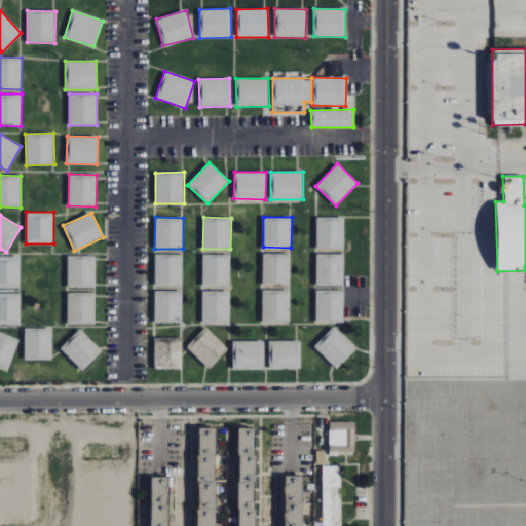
[(316,217),(316,249),(344,249),(344,218),(316,217)]
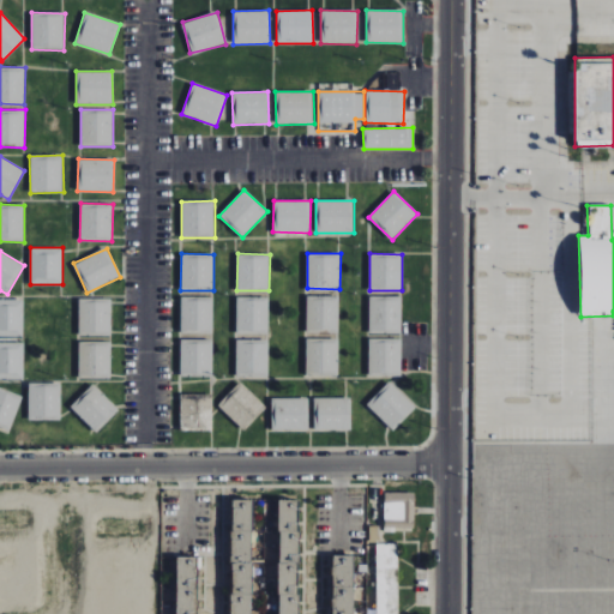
[(214,296),(181,296),(180,333),(214,335),(214,296)]
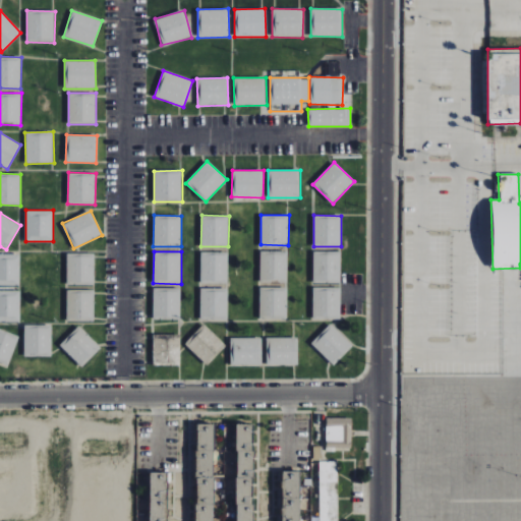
[(200,284),(229,283),(228,251),(200,251),(200,284)]
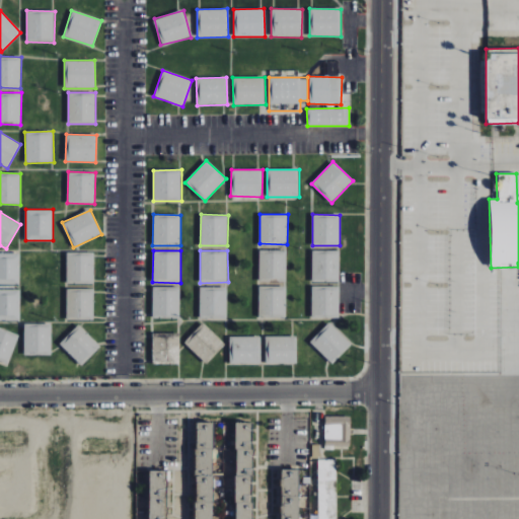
[(287,250),(260,250),(258,281),(286,282),(287,250)]
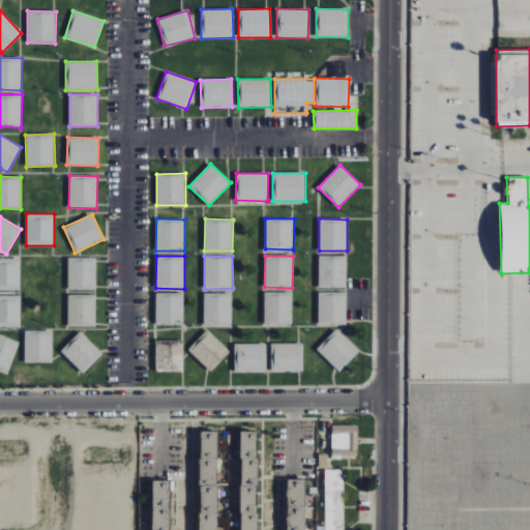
[(347,256),(319,256),(318,288),(347,288),(347,256)]
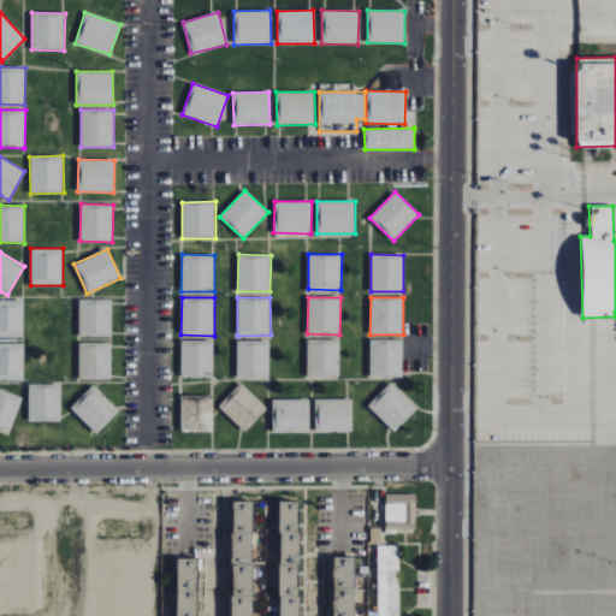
[(0,337),(23,338),(24,301),(0,300),(0,337)]
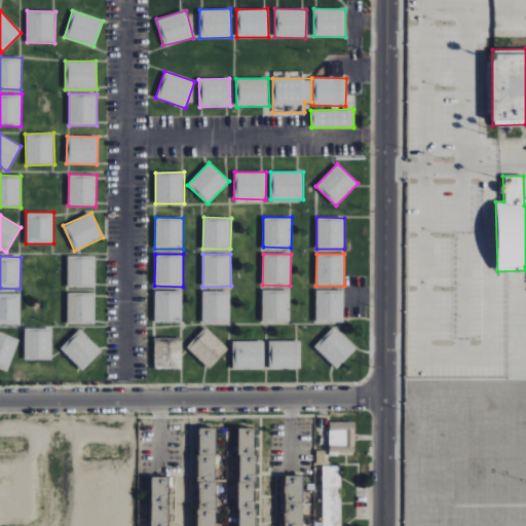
[(68,288),(96,287),(95,256),(67,256),(68,288)]
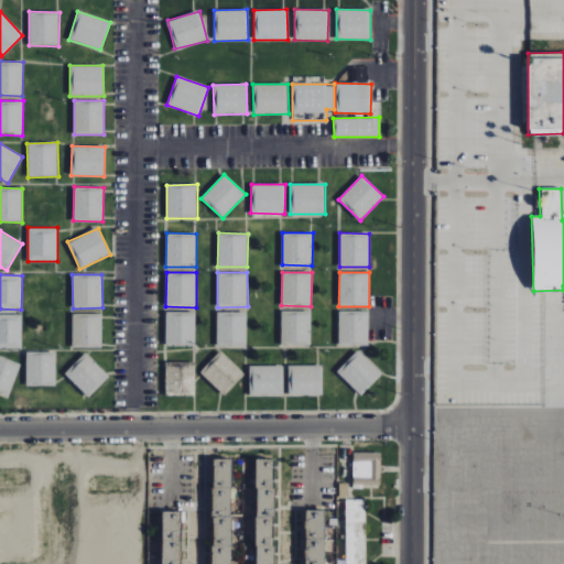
[(312,311),(281,311),(281,345),(312,346),(312,311)]
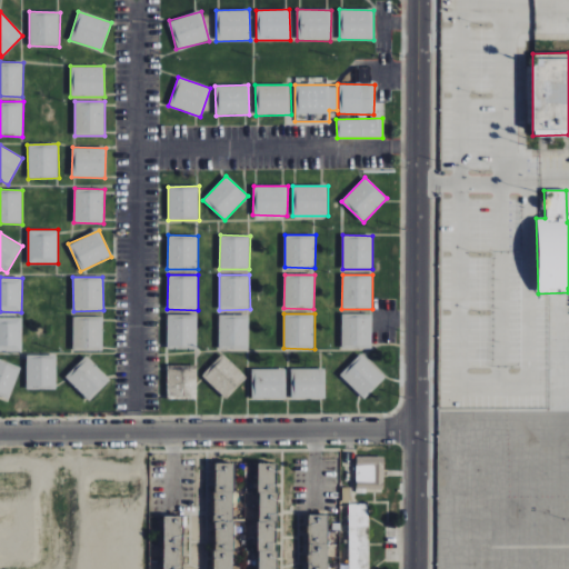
[(342,349),(372,349),(371,313),(341,313),(342,349)]
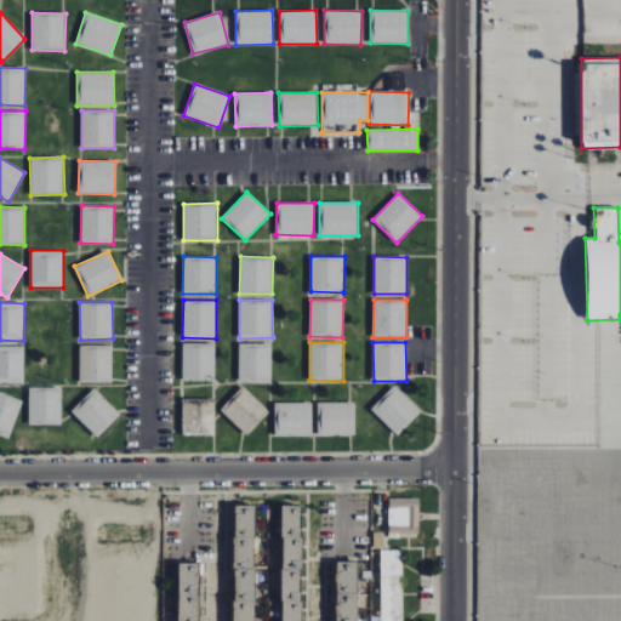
[(182,380),(215,381),(216,343),(183,343),(182,380)]
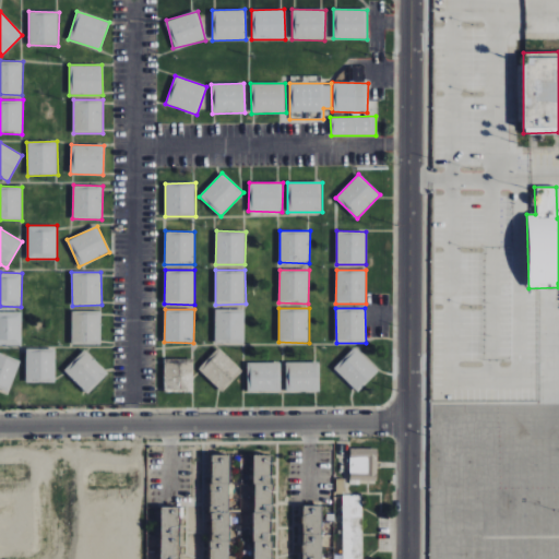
[(246,309),(215,309),(215,344),(245,344),(246,309)]
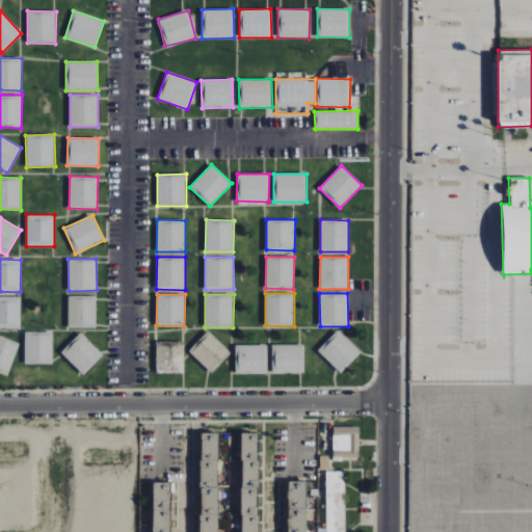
[(69,328),(97,327),(96,295),(68,296),(69,328)]
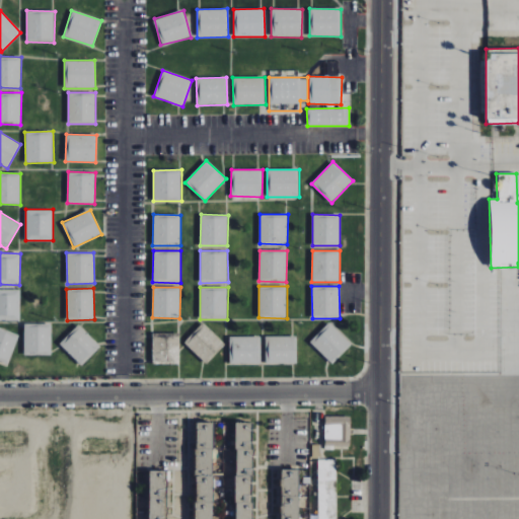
[(0,320),(20,320),(20,289),(0,289),(0,320)]
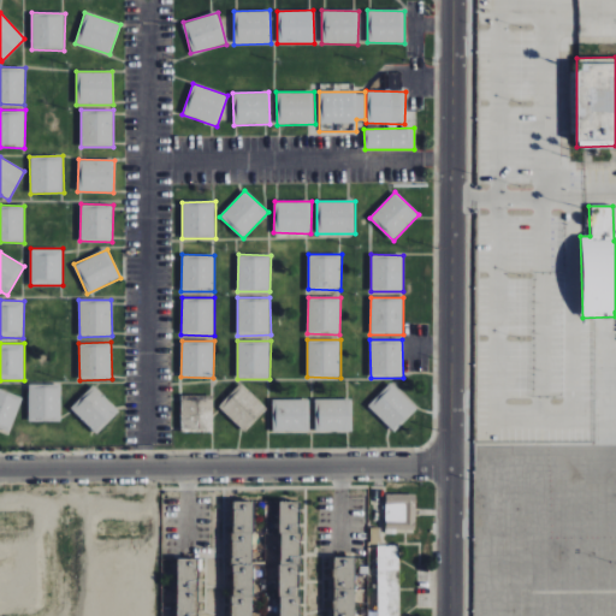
[(395,432),(418,408),(390,381),(367,406),(395,432)]
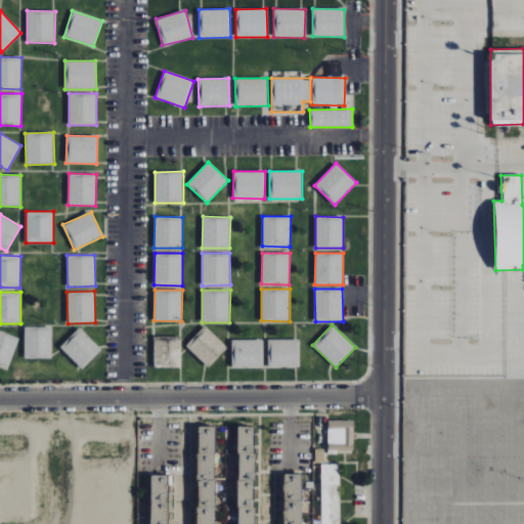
[(227,347),(205,325),(185,346),(208,367),(227,347)]
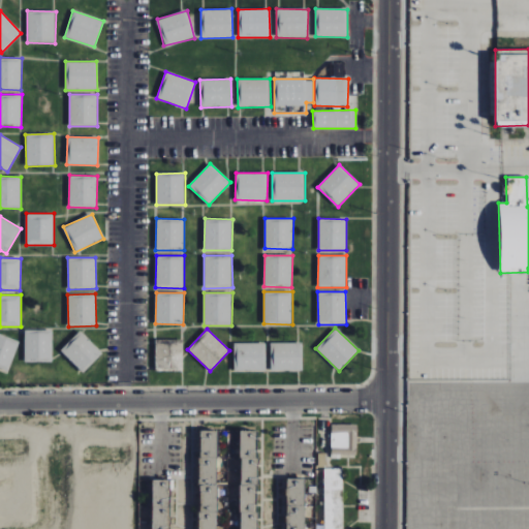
[(83,373),(103,352),(80,330),(60,350),(83,373)]
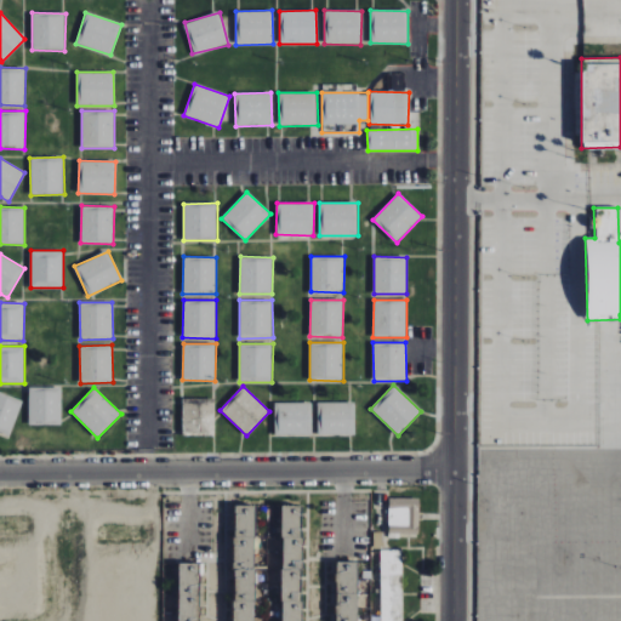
[(28,425),(62,425),(62,388),(29,388),(28,425)]
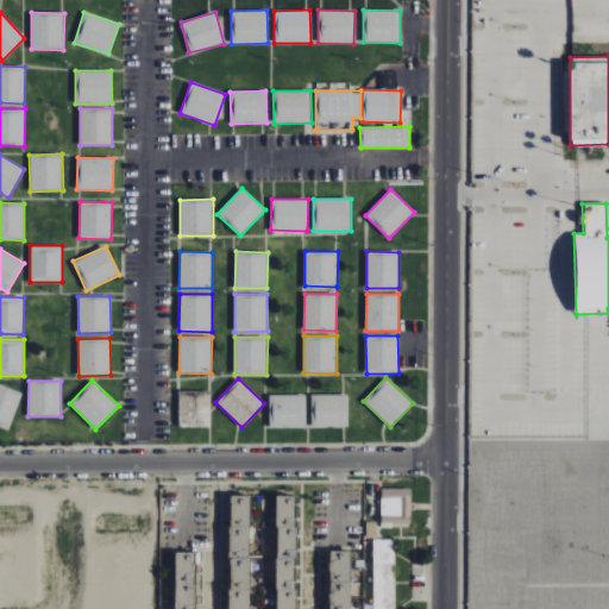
[(0,426),(10,429),(24,394),(0,384),(0,426)]
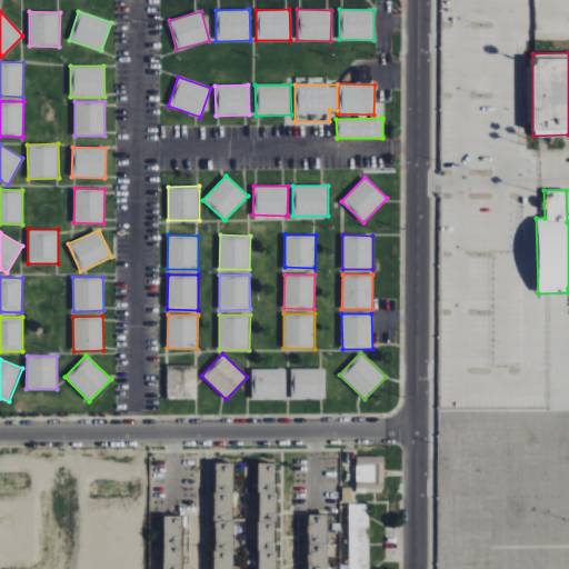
[(197,398),(197,366),(167,366),(167,398),(197,398)]
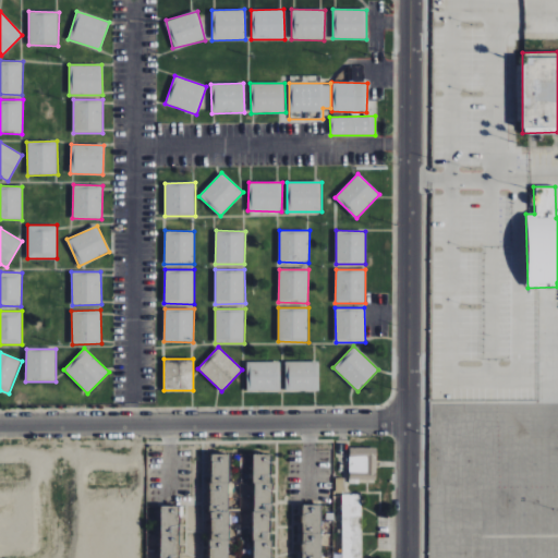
[(318,361),(284,361),(286,391),(318,391),(318,361)]
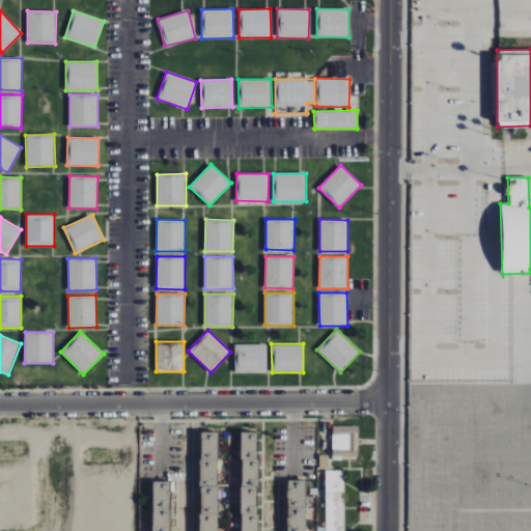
[(234,344),(234,373),(267,373),(266,344),(234,344)]
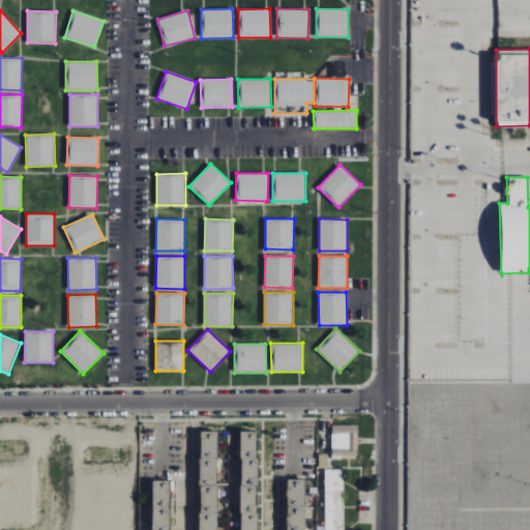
[(331,459),(357,459),(357,425),(332,424),(331,459)]
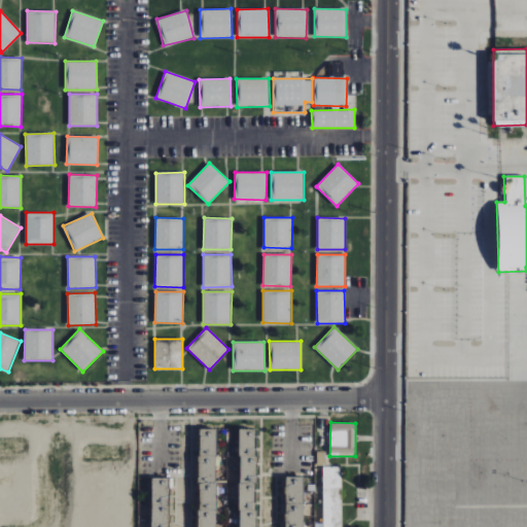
[(214,526),(215,428),(198,428),(197,526),(214,526)]
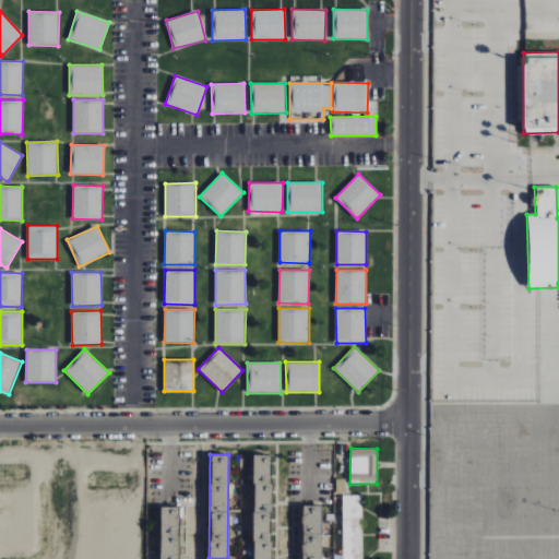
[(253,558),(271,558),(270,454),(252,454),(253,558)]
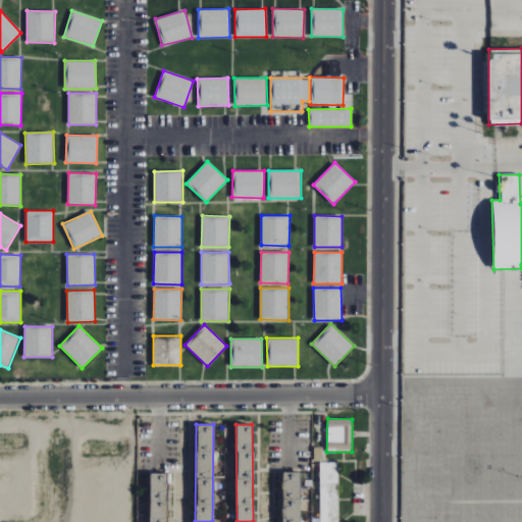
[(337,521),(337,462),(319,462),(320,521),(337,521)]
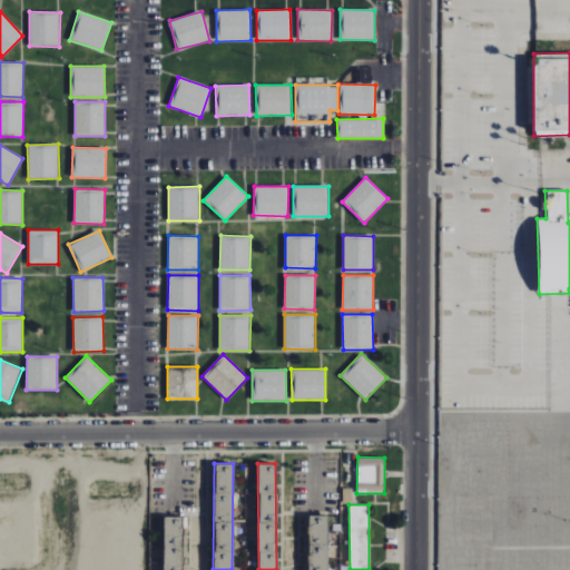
[(327,569),(327,514),(306,516),(306,569),(327,569)]
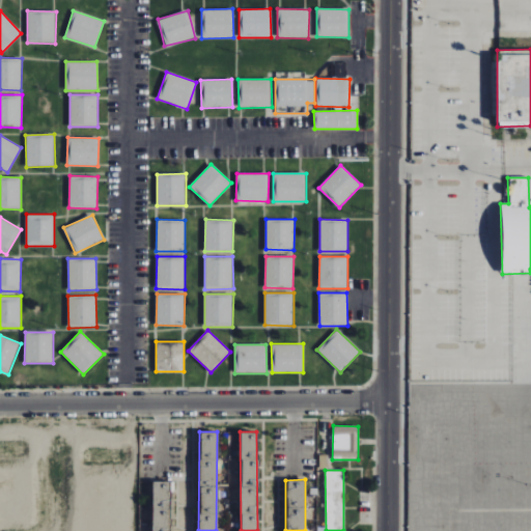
[(151,530),(169,530),(169,481),(151,481),(151,530)]
